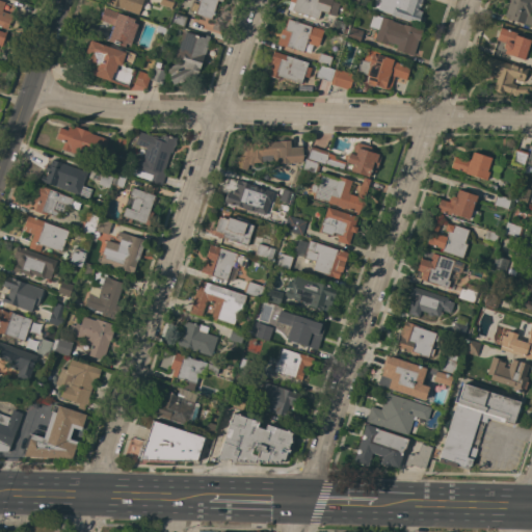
[(0,0),(5,2),(2,10),(12,15),(7,29),(0,26),(0,0)]
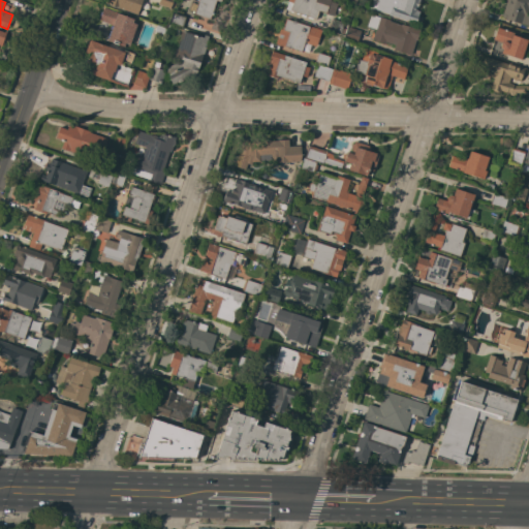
[(103,2),(103,0),(143,0),(143,1),(144,1),(143,5),(141,4),(138,11),(139,11),(139,13),(138,12),(137,14),(103,2)]
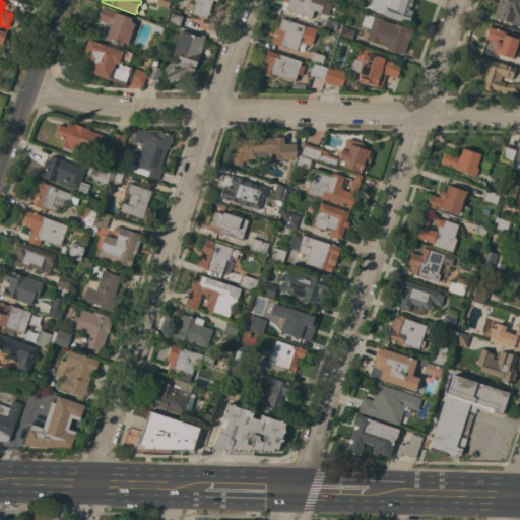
[(170,0),(168,8),(159,5),(158,6),(156,5),(157,4),(155,4),(156,0),(170,0)]
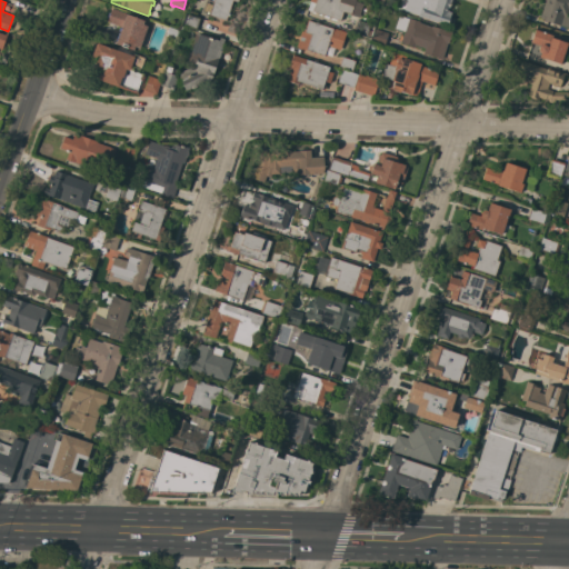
[(203,10),(207,2),(212,5),(213,0),(238,0),(238,2),(232,0),(226,21),(209,16),(209,12),(203,10)]
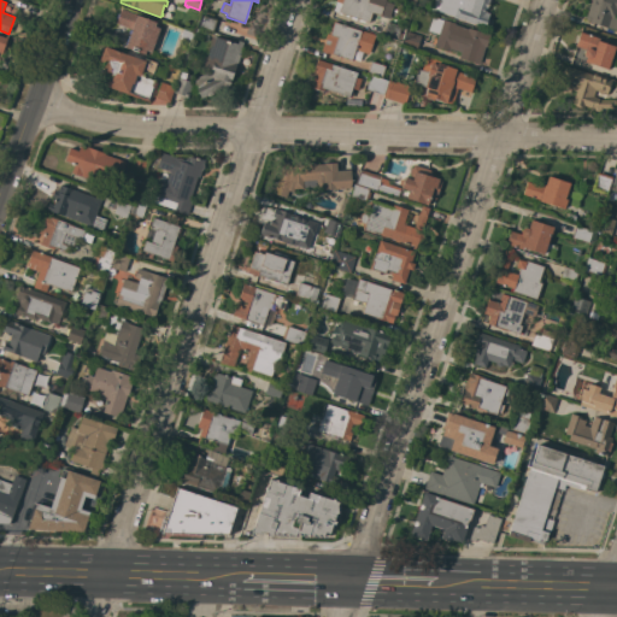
[(366,0),(366,3),(383,7),(381,16),(372,12),(369,23),(365,21),(364,23),(359,21),(359,19),(357,18),(356,21),(351,18),(351,17),(348,16),(348,17),(346,16),(346,15),(341,13),(341,15),(339,13),(339,12),(341,4),(335,1),(335,0),(366,0)]
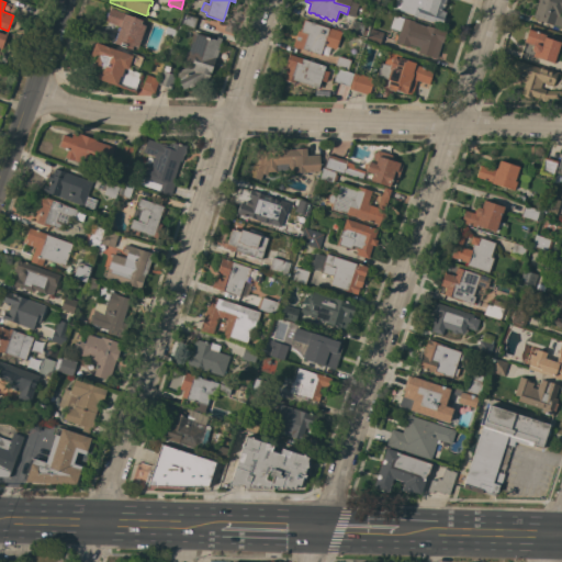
[(401,0),(446,0),(442,11),(446,12),(441,25),(429,21),(428,23),(411,18),(415,7),(412,6),(411,12),(408,17),(402,14),(404,10),(405,10),(407,3),(402,2),(403,1),(401,1),(401,0)]
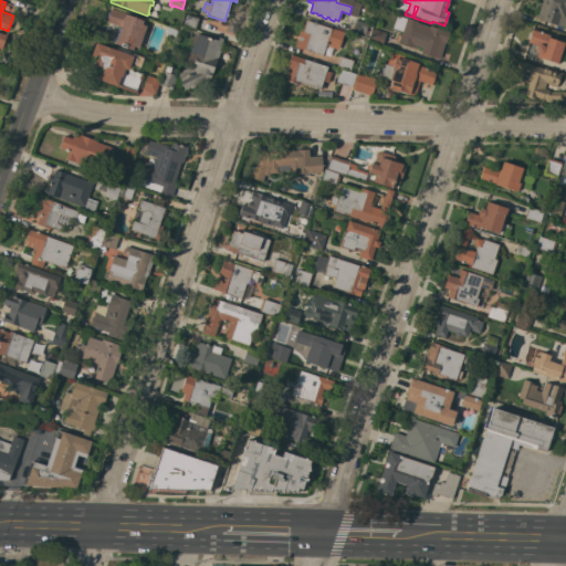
[(565,0),(565,10),(565,16),(565,29),(542,20),(537,18),(538,14),(537,14),(543,0),(565,0)]
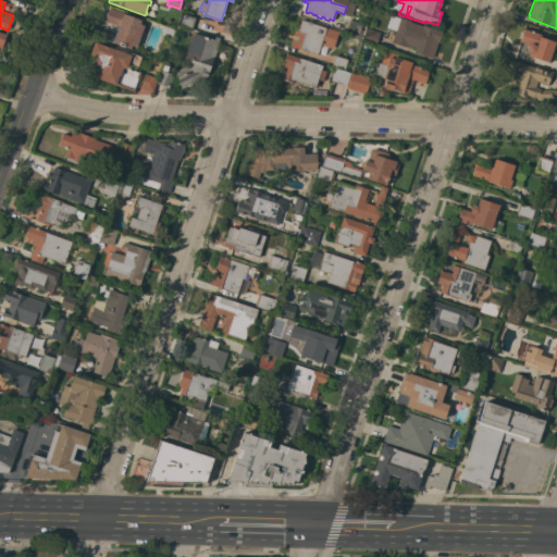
[(145,25),(137,47),(133,45),(131,49),(113,42),(119,26),(104,22),(109,9),(141,20),(140,24),(145,25)]
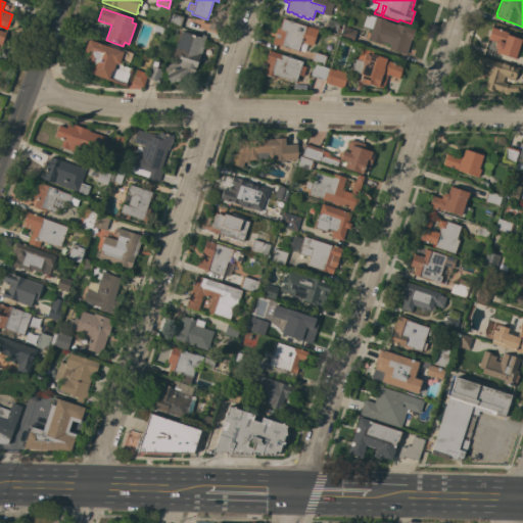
[(181,27),(170,24),(172,13),(176,14),(177,10),(181,11),(180,15),(184,16),(181,27)]
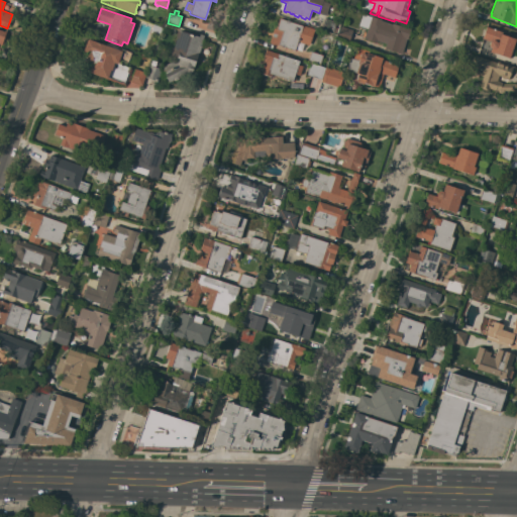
[(372,17),(372,16),(382,19),(381,21),(392,24),(393,23),(411,30),(407,39),(406,39),(401,55),(385,48),(386,43),(377,40),(376,43),(365,39),(368,28),(358,25),(363,14),(372,17)]
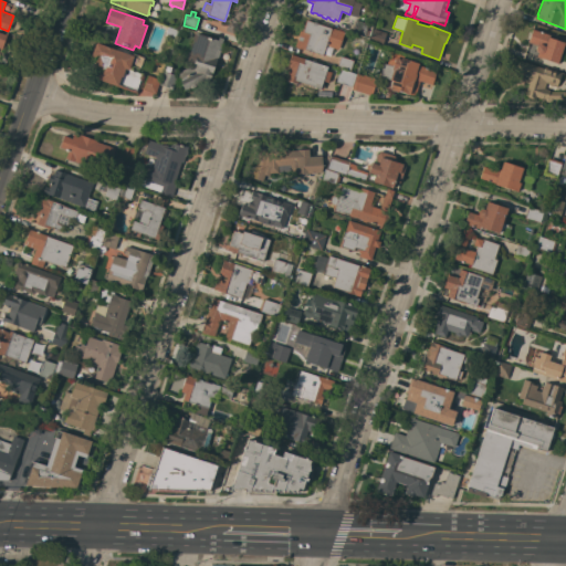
[(305,20),(332,29),(332,28),(345,32),(339,50),(326,45),(323,55),(295,46),(300,31),(302,31),(305,20)]
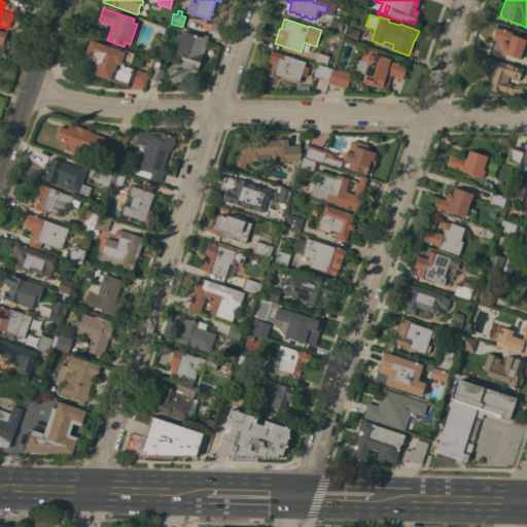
[(343,23),(340,34),(327,30),(330,19),(343,23)]
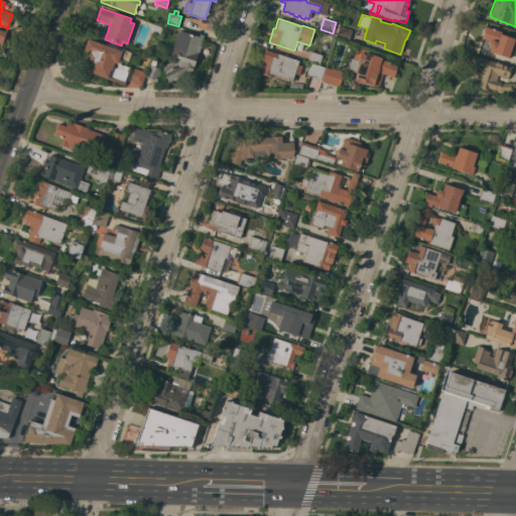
[(161,27),(159,33),(151,30),(153,24),(161,27)]
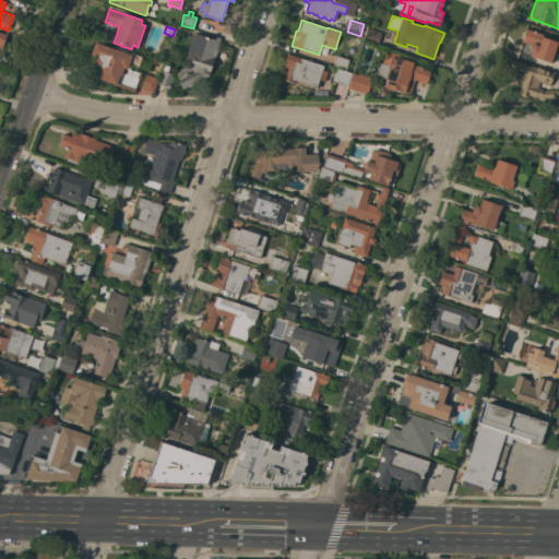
[(381,33),(377,46),(365,42),(369,28),(381,33)]
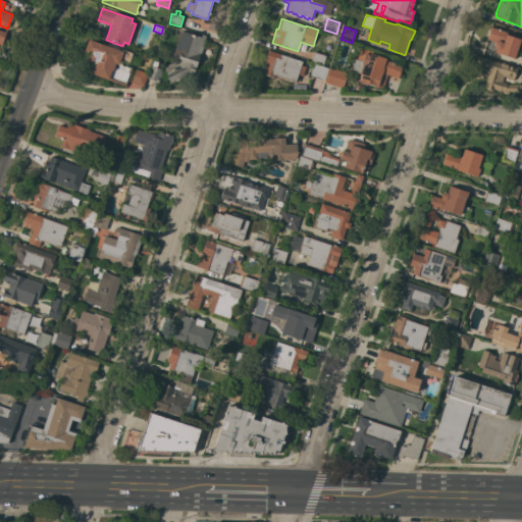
[(506,32),(505,35),(520,40),(514,59),(494,52),(496,49),(494,47),(493,46),(493,44),(494,43),(496,42),(497,41),(486,39),(490,27),(506,32)]
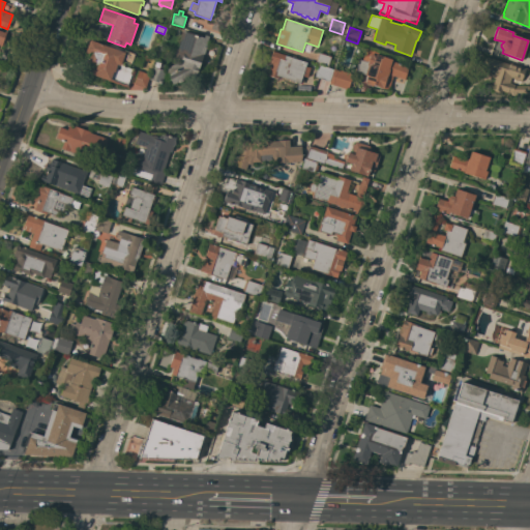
[(204,37),(205,35),(209,36),(202,61),(201,61),(196,77),(190,76),(183,79),(183,81),(179,83),(178,82),(173,85),(166,68),(181,60),(174,58),(176,49),(178,49),(181,38),(180,38),(182,32),(183,32),(184,31),(204,37)]
